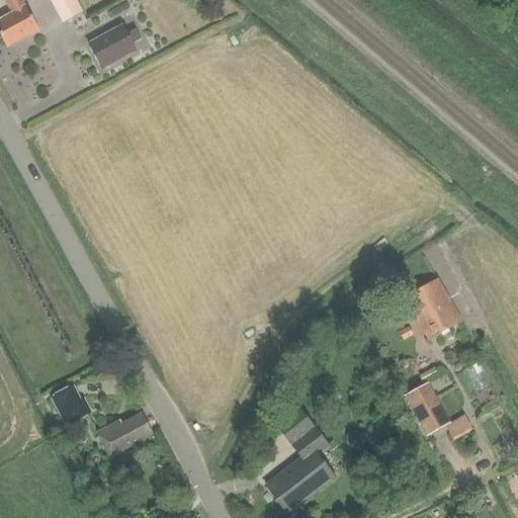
[(0,35),(7,49),(38,31),(21,0),(3,0),(11,14),(0,20),(0,35)]
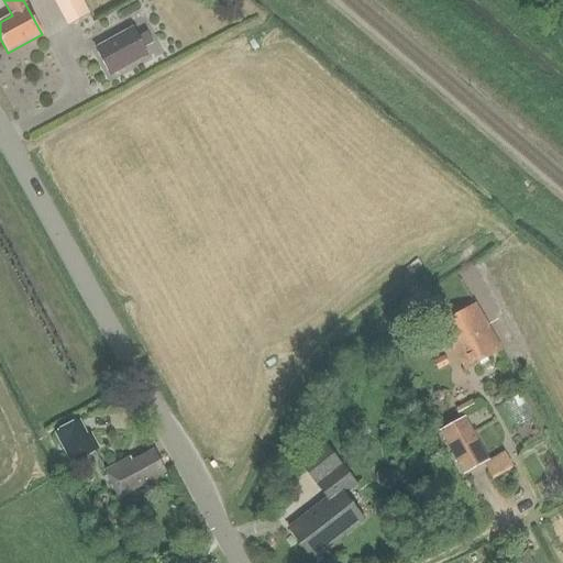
[(85,0),(55,0),(70,28),(94,15),(85,0)]
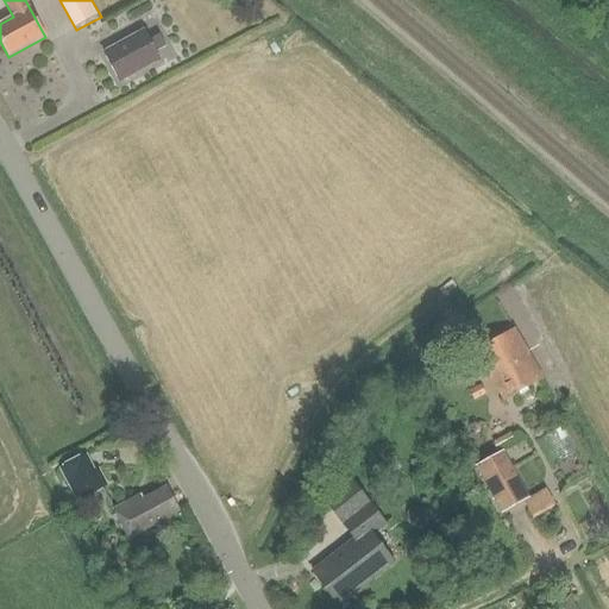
[(104,54),(119,82),(159,61),(155,54),(165,48),(159,36),(149,42),(143,31),(104,54)]
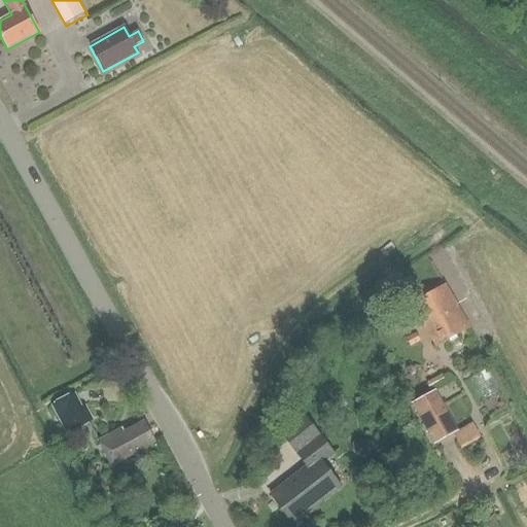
[(456,335),(464,329),(453,310),(457,306),(446,285),(419,301),(421,306),(415,310),(435,346),(448,340),(456,335)]
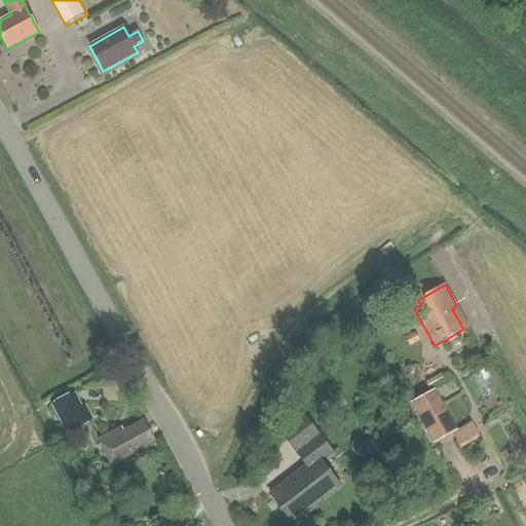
[(414,333),(404,338),(409,347),(418,341),(414,333)]
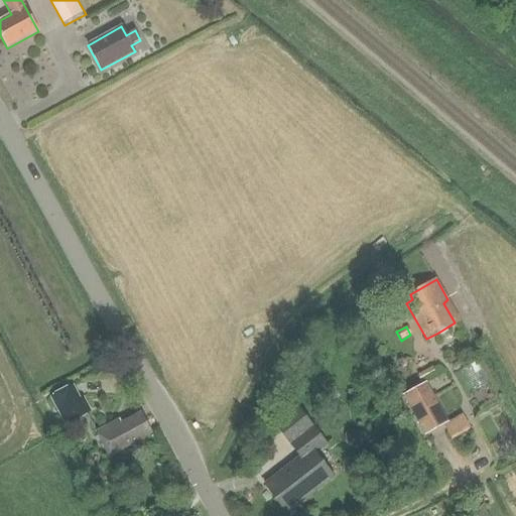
[(476,362),(459,371),(471,393),(488,383),(476,362)]
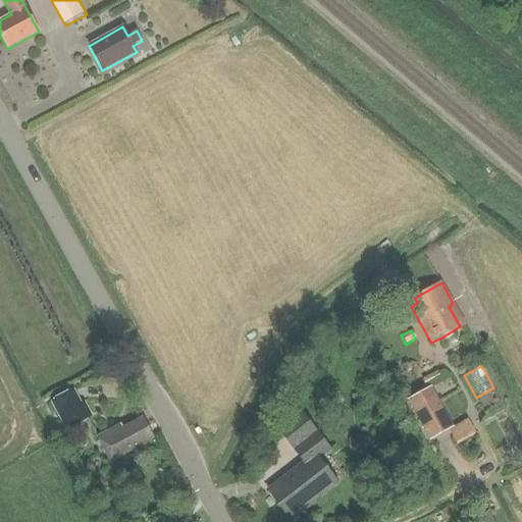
[(436,371),(419,380),(422,386),(440,376),(436,371)]
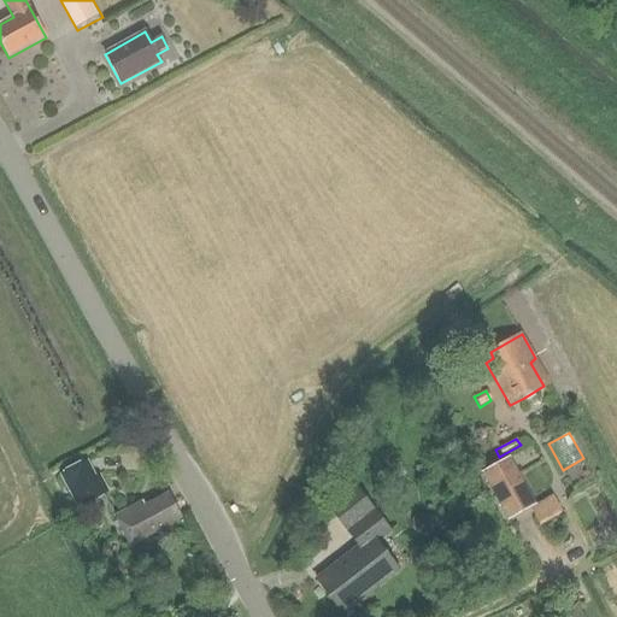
[(483,470),(509,513),(534,499),(509,456),(483,470)]
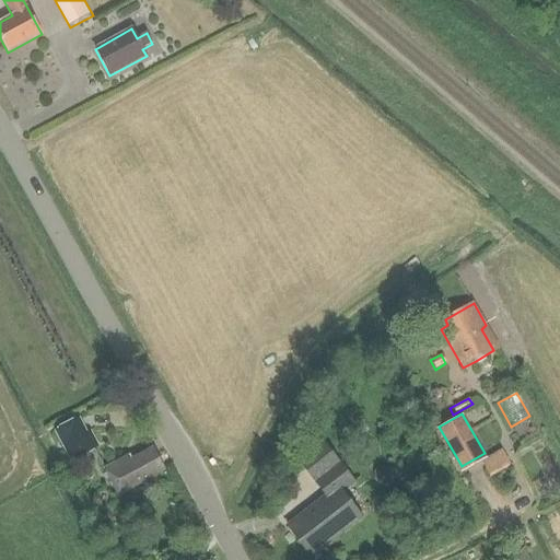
[(79,418),(54,431),(70,463),(98,447),(91,431),(88,433),(79,418)]
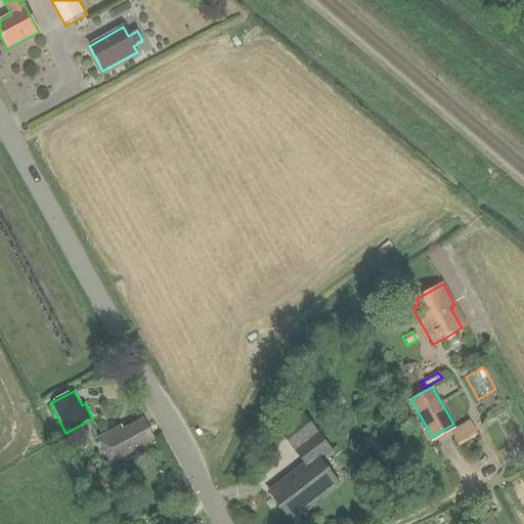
[(301,415),(278,432),(293,450),(315,433),(301,415)]
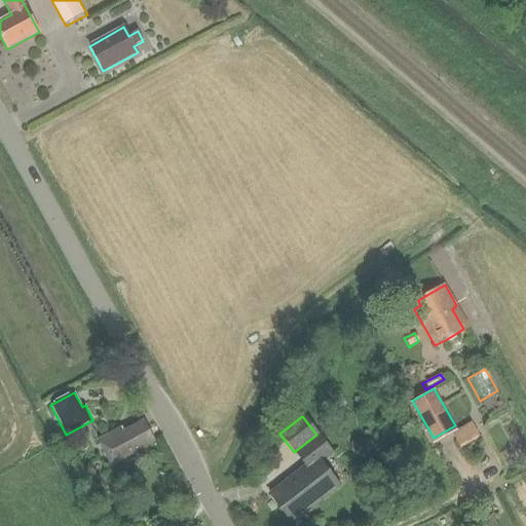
[(112,466),(155,442),(143,420),(123,431),(121,428),(99,441),(112,466)]
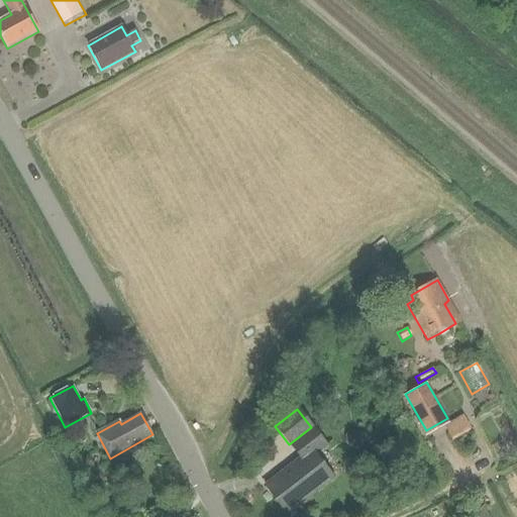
[(462,418),(446,427),(453,439),(470,430),(462,418)]
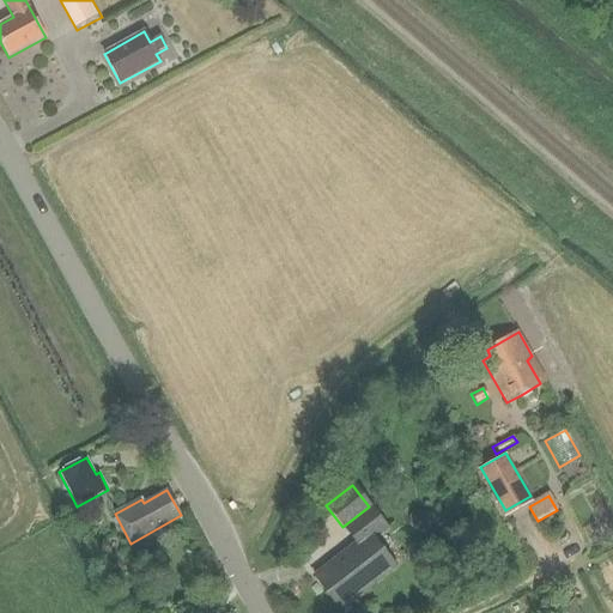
[(369,507),(343,527),(356,545),(370,534),(375,541),(388,532),(369,507)]
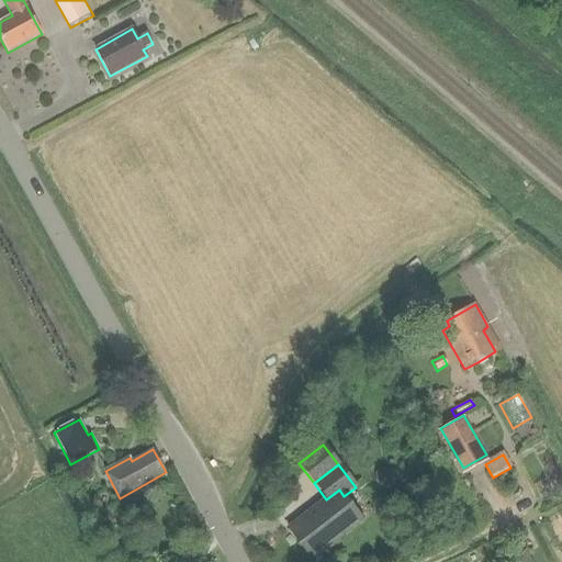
[(326,499),(288,530),(312,561),(362,520),(350,505),(344,496),(339,490),(326,499)]
